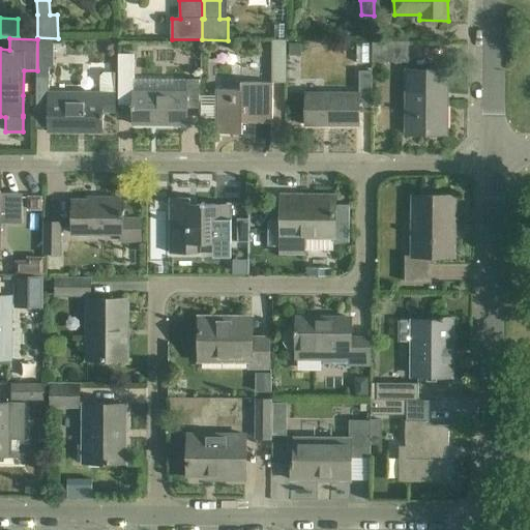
[(55,39),(37,39),(37,70),(36,107),(49,107),(49,131),(102,131),(102,117),(104,117),(104,113),(102,114),(102,110),(115,111),(116,72),(105,72),(101,76),(100,99),(50,99),(51,66),(54,66),(55,39)]
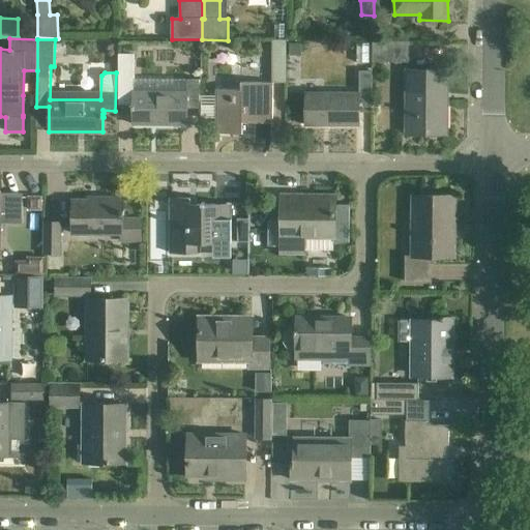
[(410,62),(410,40),(374,40),(374,62),(410,62)]
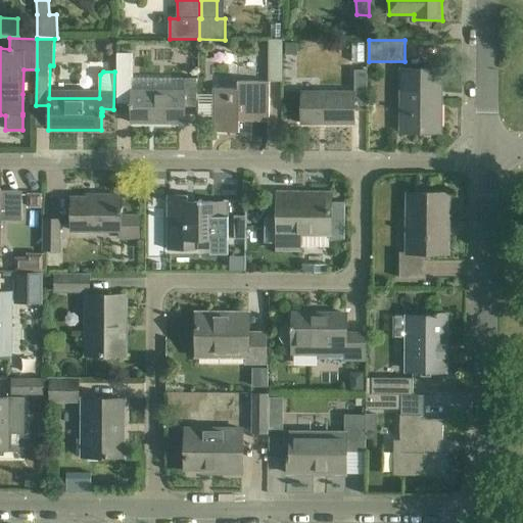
[(297,43),(286,43),(286,55),(297,55),(297,43)]
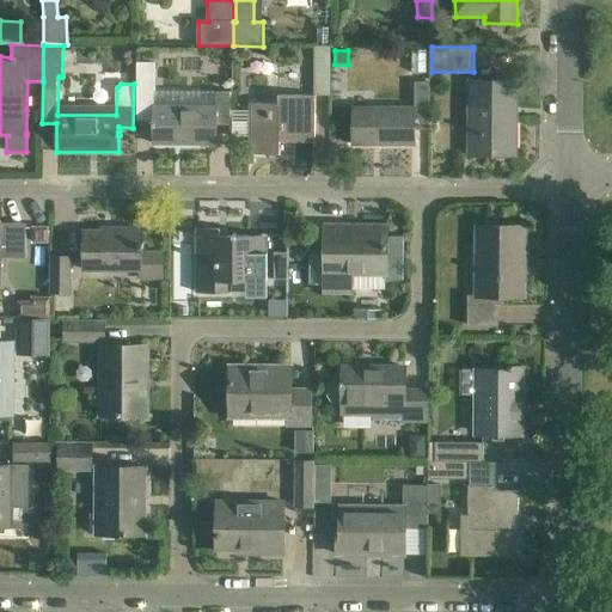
[(314,93),(332,95),(332,51),(314,51),(314,93)]
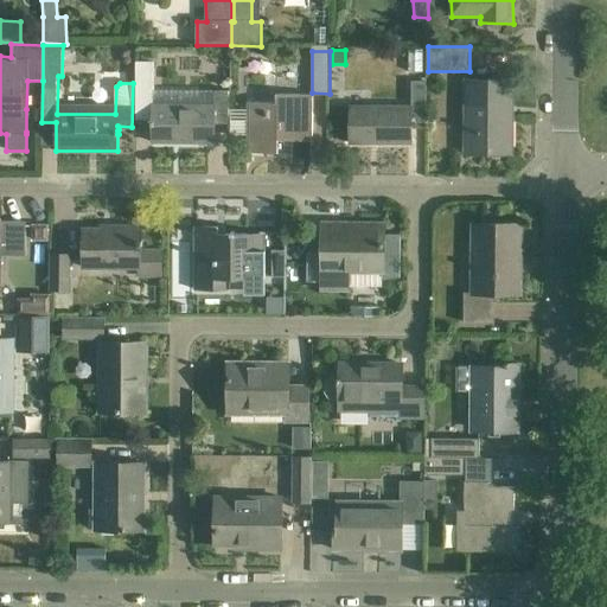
[(153,62),(136,61),(135,120),(153,120),(153,141),(215,141),(215,123),(228,123),(228,101),(228,90),(216,90),(153,90),(153,62)]
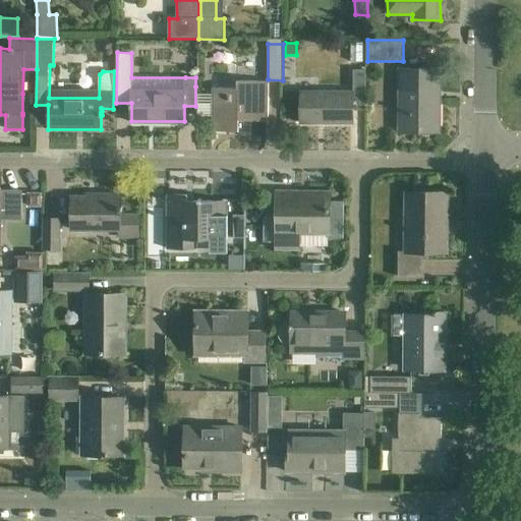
[(440,70),(419,70),(401,70),(400,132),(439,132),(440,70)]
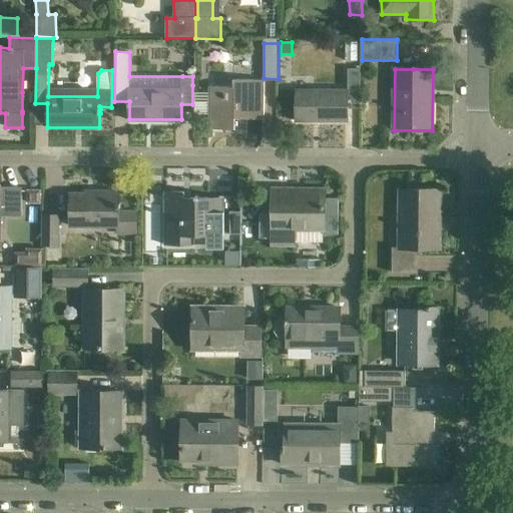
[(296,90),(296,101),(296,120),(347,121),(347,109),(359,109),(360,70),(349,70),(349,90),(296,90)]
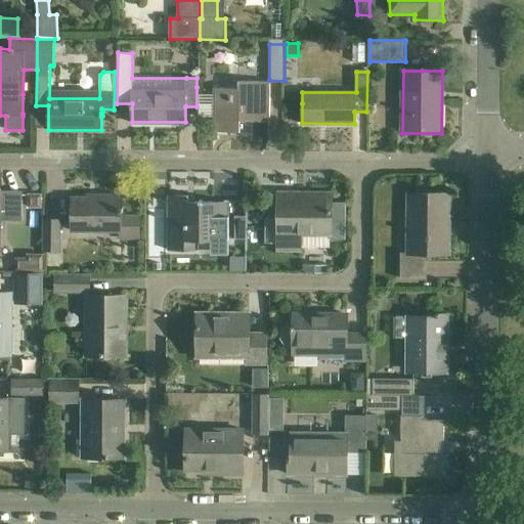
[(269,121),(269,101),(269,82),(238,81),(238,89),(213,88),(213,132),(252,132),(252,121),(269,121)]
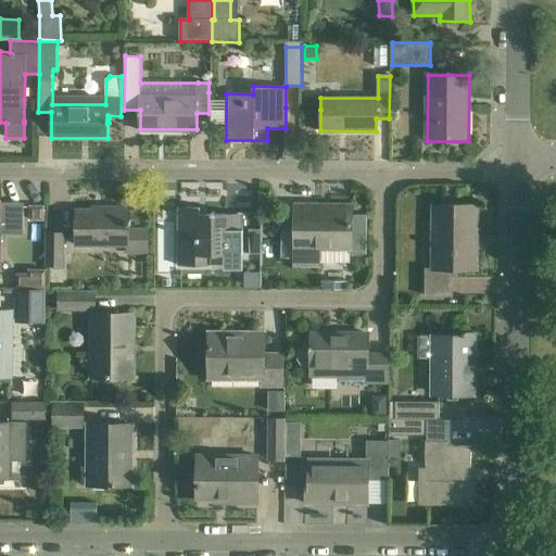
[(0,260),(0,234),(23,235),(23,230),(24,202),(2,202),(2,201),(0,201),(0,260)]
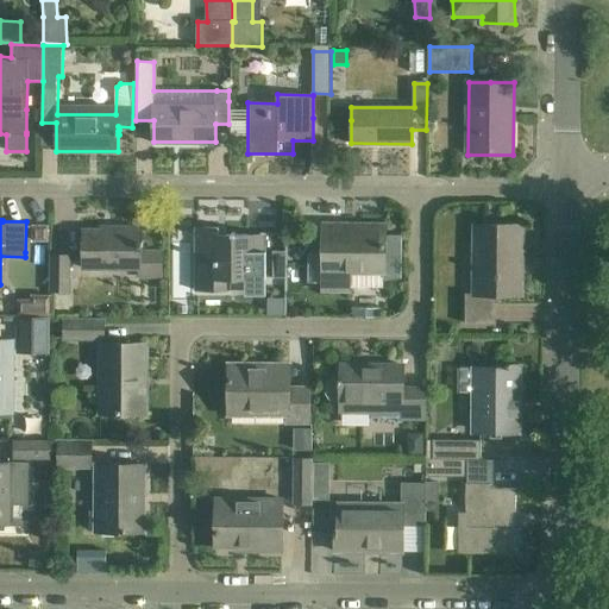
[(350,224),(325,224),(324,289),(350,289),(350,287),(383,288),(383,270),(385,270),(385,231),(350,230),(350,224)]
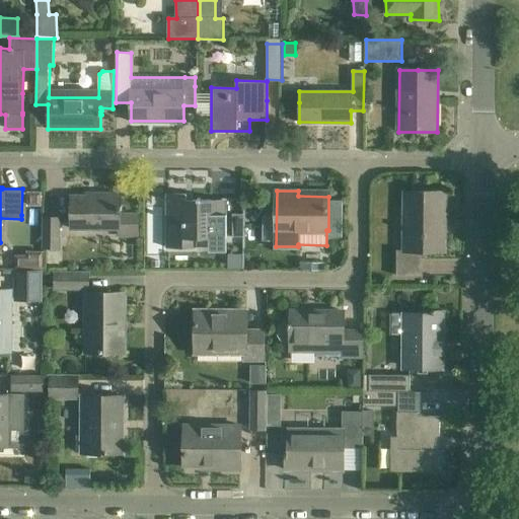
[(397,251),(397,275),(423,276),(424,251),(444,251),(445,193),(406,192),(405,251),(397,251)]
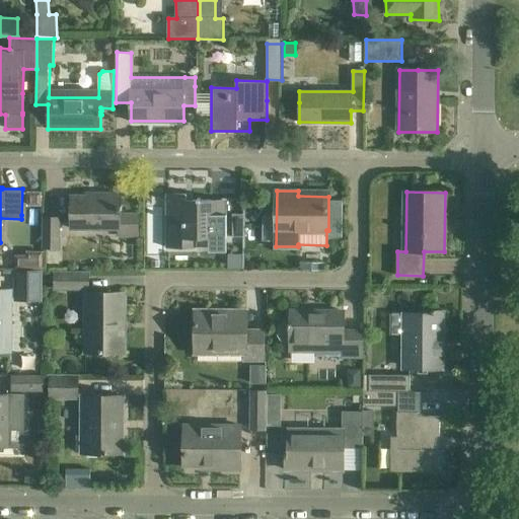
[(40,193),(25,193),(25,206),(40,206),(40,193)]
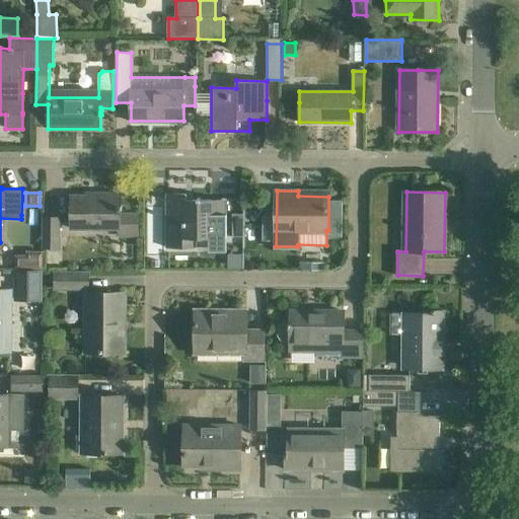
[(138,236),(138,234),(138,214),(121,214),(121,210),(123,210),(123,206),(121,206),(121,194),(100,193),(100,196),(72,196),(72,227),(120,228),(120,235),(138,236)]
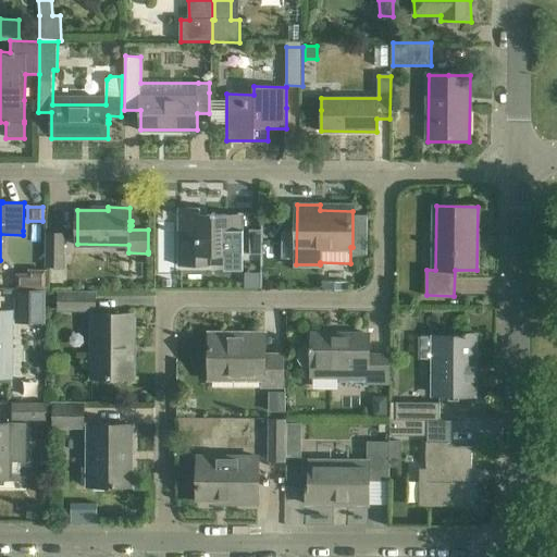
[(211,268),(211,255),(224,255),(224,271),(244,271),(244,230),(242,230),(243,214),(200,214),(200,208),(181,208),(181,267),(211,268)]
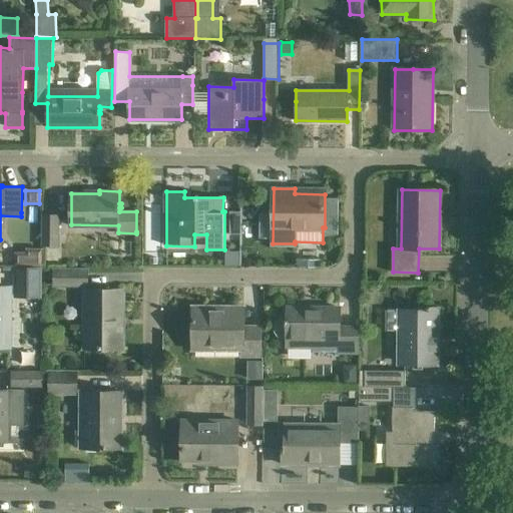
[(239,211),(229,211),(229,234),(239,234),(239,211)]
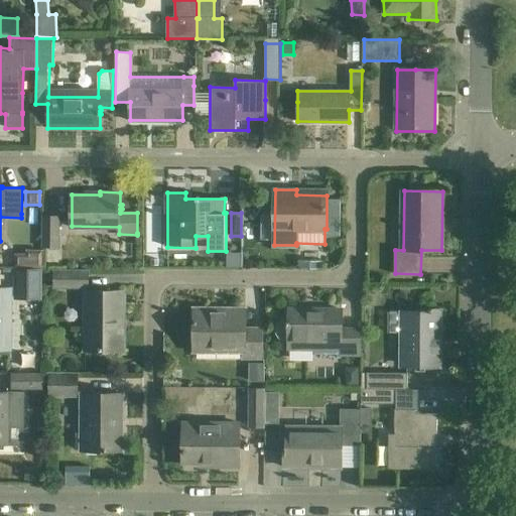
[(60,245),(60,214),(45,214),(45,245),(60,245)]
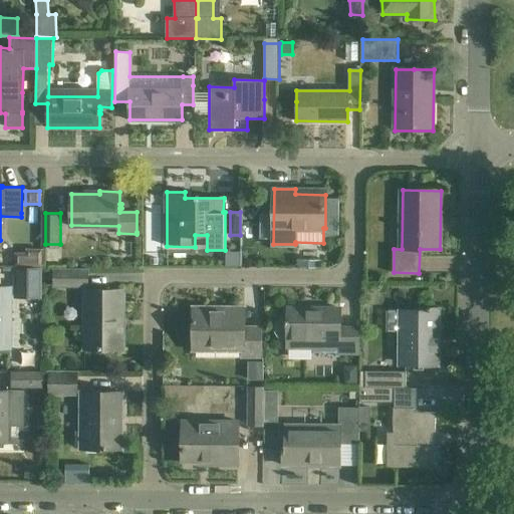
[(41,296),(41,268),(16,268),(16,296),(41,296)]
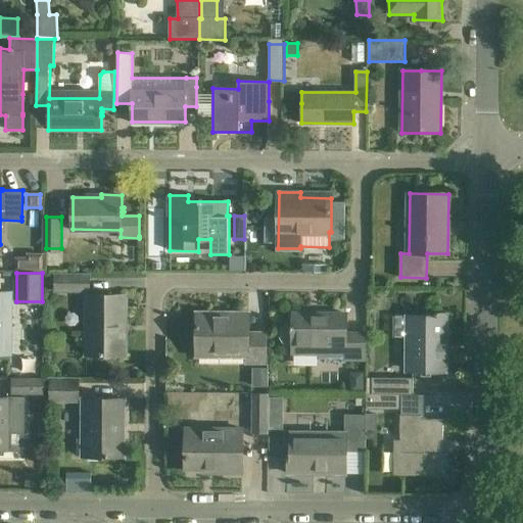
[(90,290),(90,273),(57,273),(57,289),(90,290)]
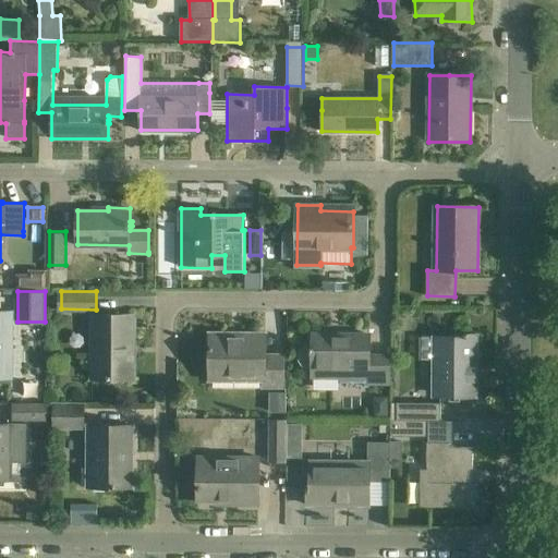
[(12,311),(0,311),(0,376),(12,377),(12,311)]
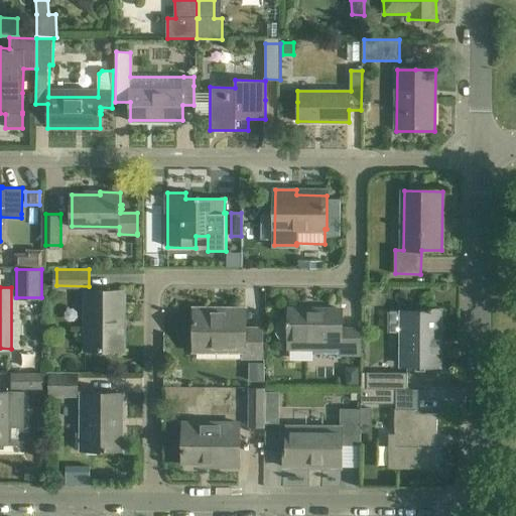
[(125,291),(104,290),(87,290),(87,350),(118,350),(118,317),(125,317),(125,291)]
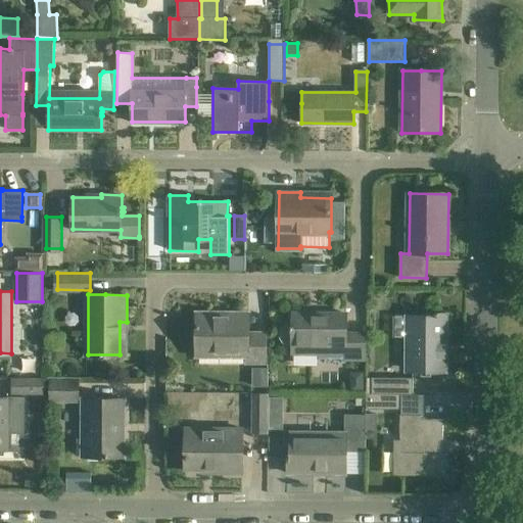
[(446,313),(434,313),(434,316),(408,316),(408,317),(393,317),(393,338),(407,338),(407,352),(413,352),(413,370),(445,371),(446,313)]
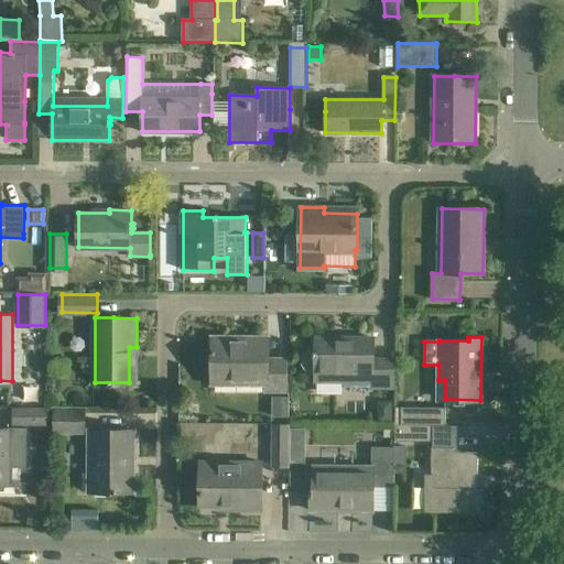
[(268,391),(288,391),(286,361),(268,360),(268,338),(213,338),(213,383),(268,384),(268,391)]
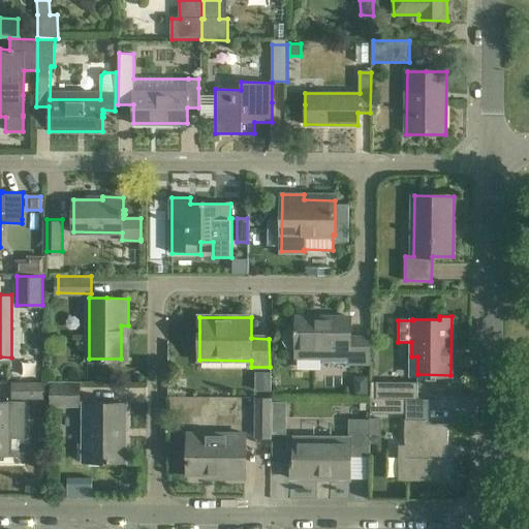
[(297,318),(297,327),(296,329),(292,330),(288,332),(286,335),(286,342),(287,346),(291,348),(296,350),(296,359),(322,360),(322,363),(369,364),(369,340),(350,340),(351,319),(297,318)]
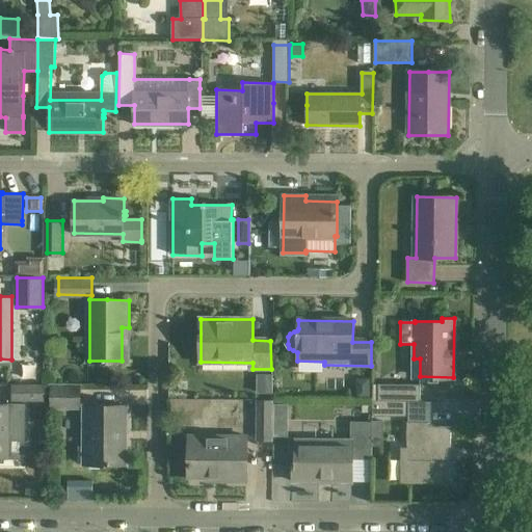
[(379,399),(409,400),(420,400),(421,383),(379,383),(379,399)]
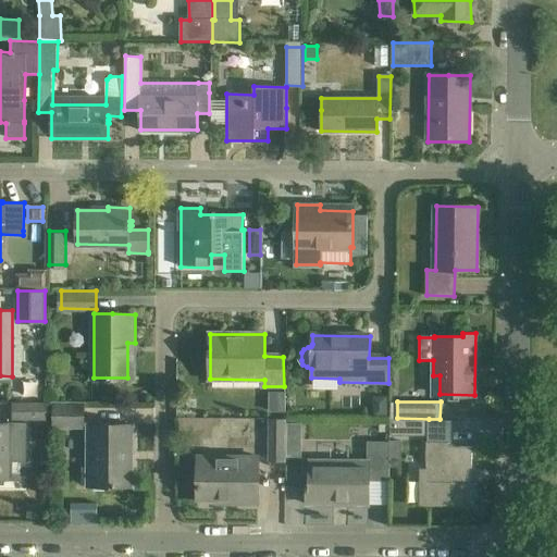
[(48,419),(48,404),(15,404),(15,418),(48,419)]
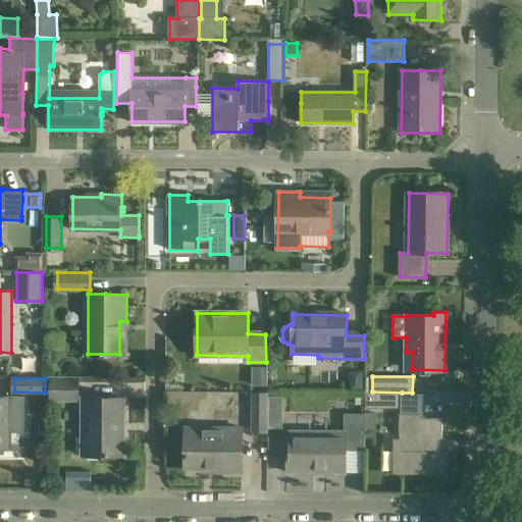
[(81,399),(81,378),(52,378),(52,398),(81,399)]
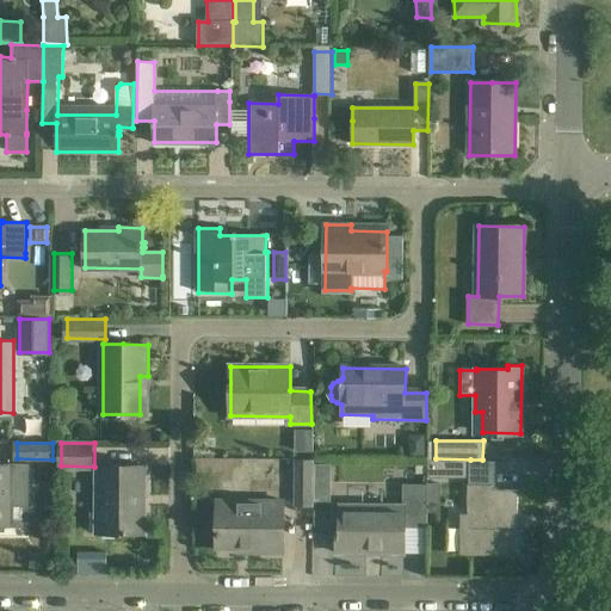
[(470,460),(436,458),(430,458),(430,476),(470,476),(470,460)]
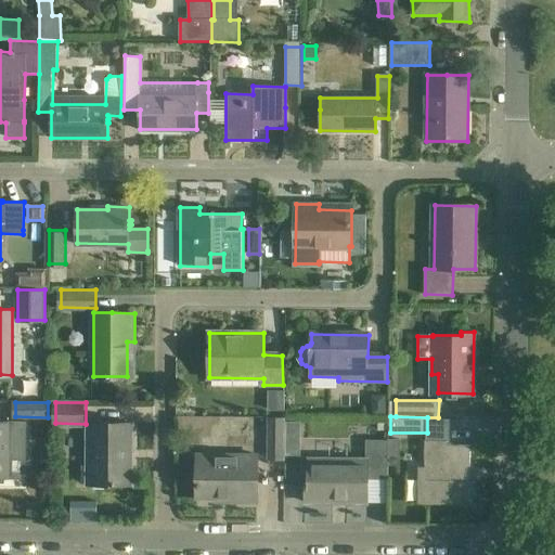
[(285,459),(285,417),(269,417),(269,459),(285,459)]
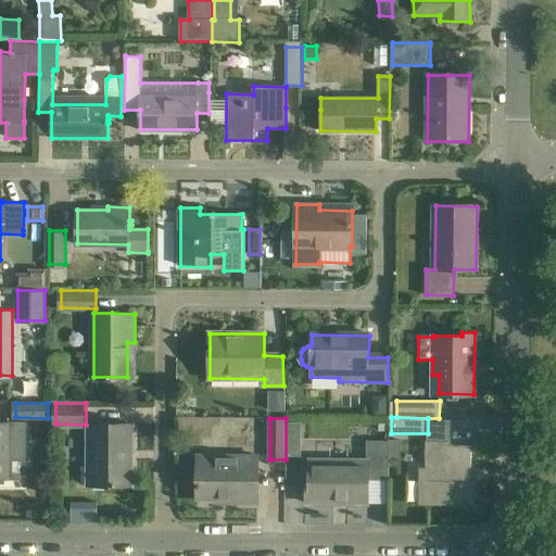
[(26,455),(26,433),(26,422),(0,421),(0,477),(9,478),(9,455),(26,455)]
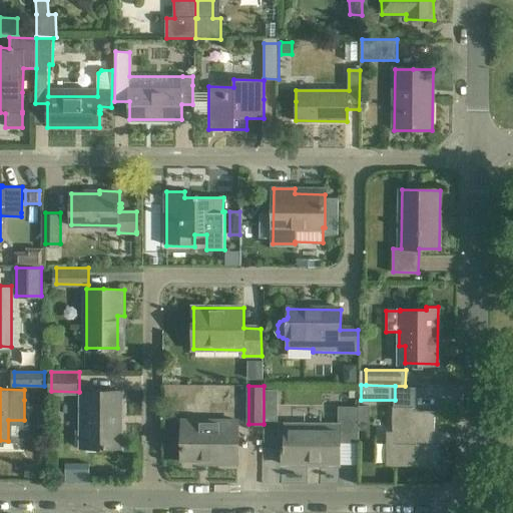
[(123,391),(103,391),(82,391),(82,447),(122,448),(123,391)]
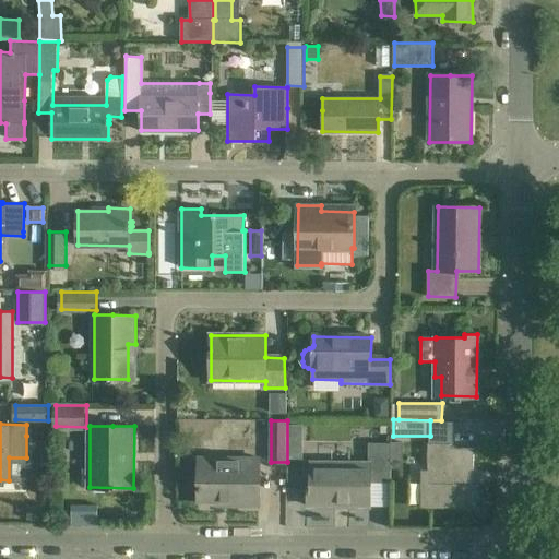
[(392,482),(392,460),(393,442),(370,442),(370,462),(311,461),(311,487),(307,487),(307,504),(371,506),(371,476),(390,476),(390,482),(392,482)]
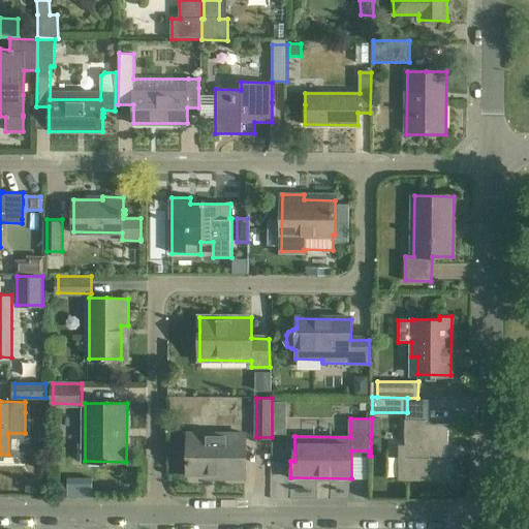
[(372,418),(371,435),(381,435),(381,418),(372,418)]
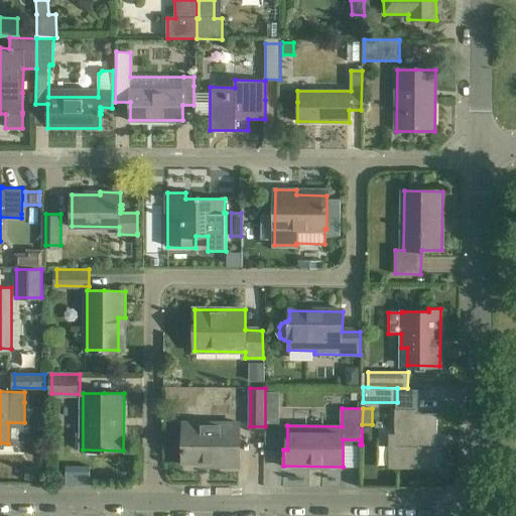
[(416,408),(396,408),(395,408),(394,446),(396,446),(396,468),(438,468),(438,444),(436,444),(436,413),(416,413),(416,408)]
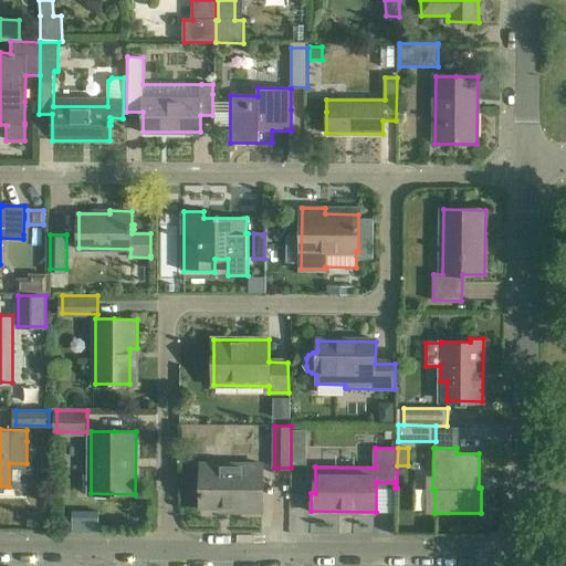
[(263,511),(263,490),(263,464),(202,463),(201,506),(232,507),(232,510),(263,511)]
